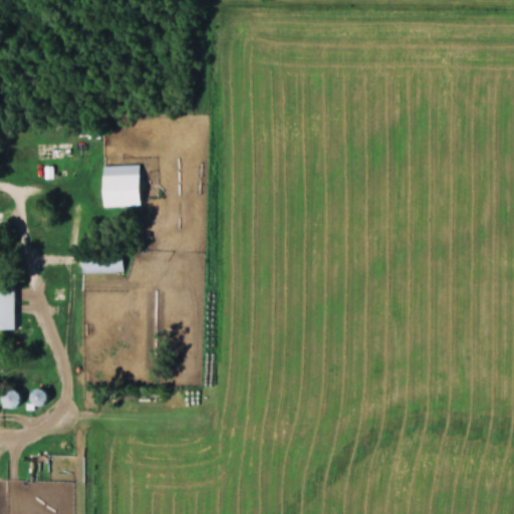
[(38,160),(72,160),(72,144),(38,144),(38,160)]
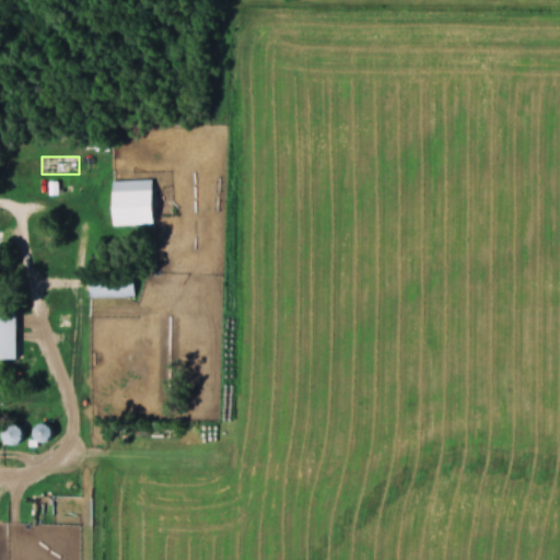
[(114,182),(115,226),(155,225),(154,181),(114,182)]
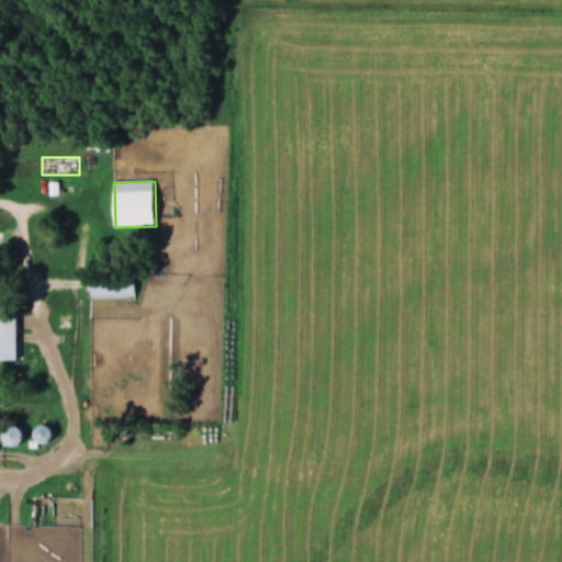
[(91,300),(135,300),(135,272),(91,272),(91,300)]
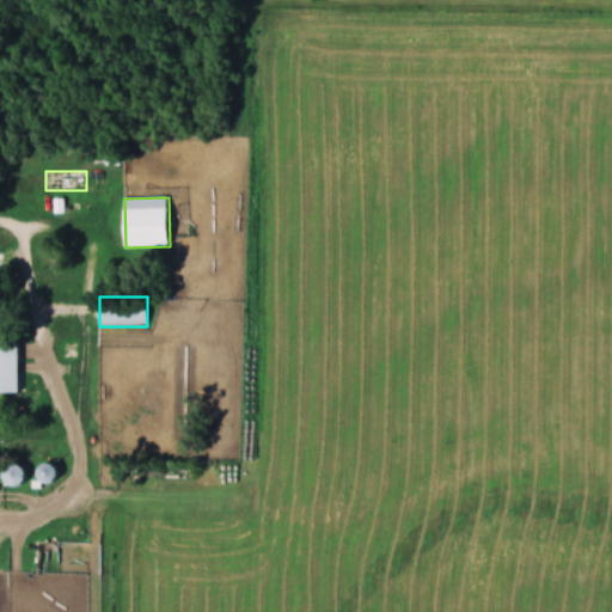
[(19,344),(0,343),(0,395),(19,395),(19,344)]
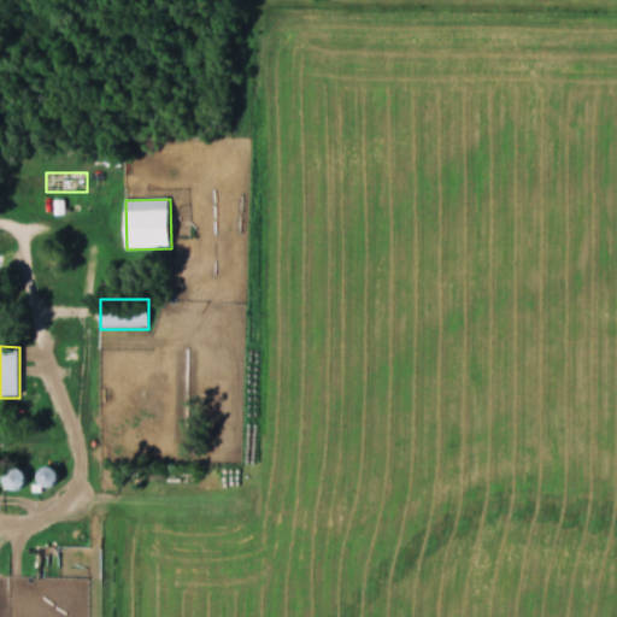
[(6,472),(6,492),(24,491),(23,471),(6,472)]
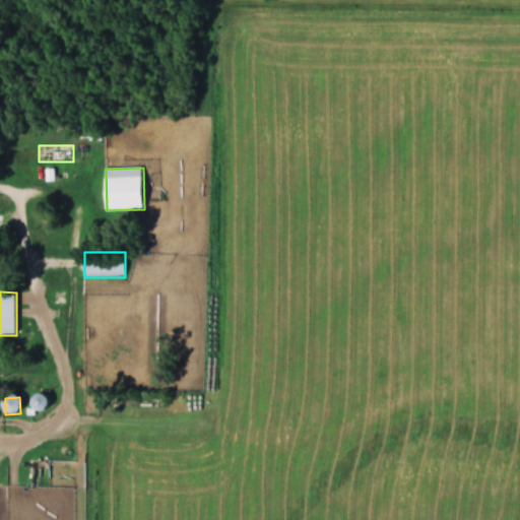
[(45,409),(44,397),(34,399),(36,410),(45,409)]
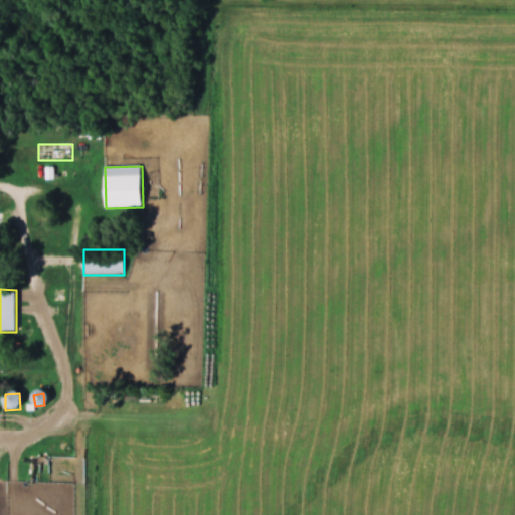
All buildings are outlined.
